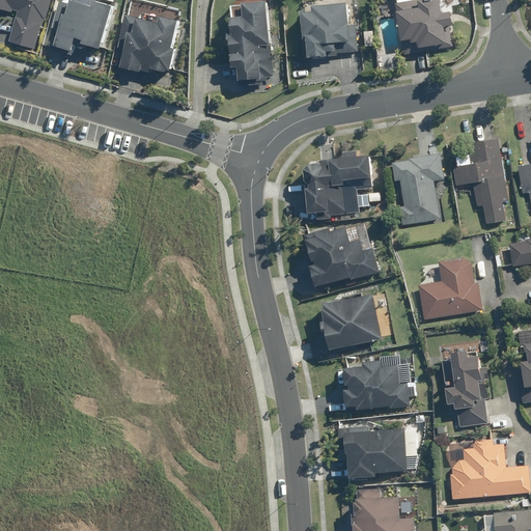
[(0,0),(0,9),(16,14),(17,8),(21,9),(11,42),(38,50),(52,0),(0,0)]
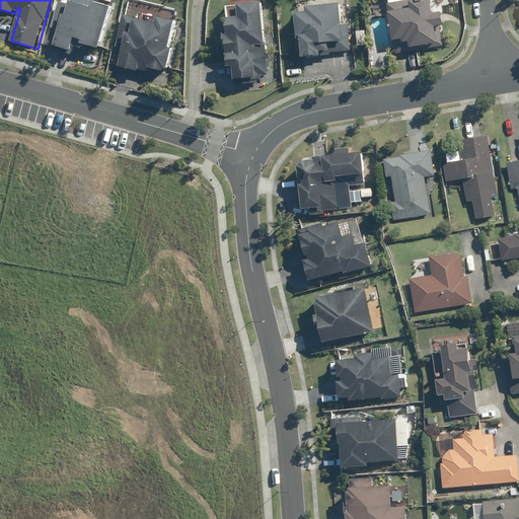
[(90,40),(89,44),(106,48),(119,6),(100,2),(99,5),(79,0),(76,0),(75,5),(63,2),(51,44),(80,52),(83,42),(84,38),(90,40)]
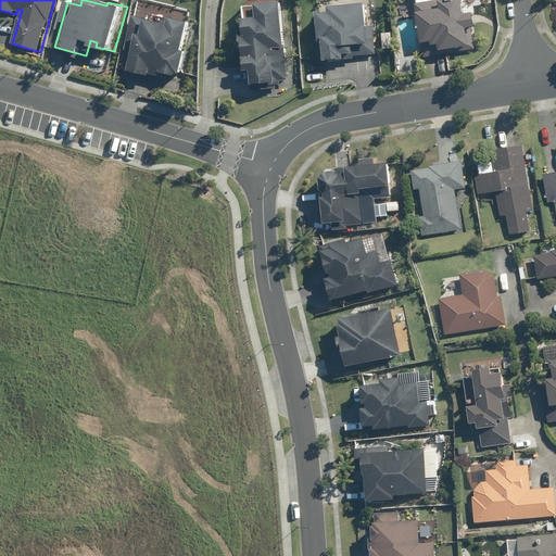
[(319,58),(341,58),(340,52),(367,50),(363,0),(327,3),(328,10),(313,11),(315,37),(319,37),(319,58)]
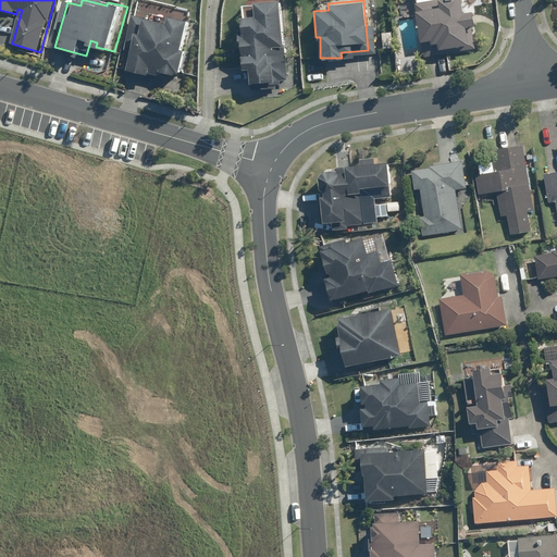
[(463,27),(472,26),(470,12),(461,13),(460,2),(458,3),(457,0),(438,0),(415,4),(416,12),(413,12),(418,42),(421,41),(423,57),(445,53),(445,49),(466,46),(463,27)]
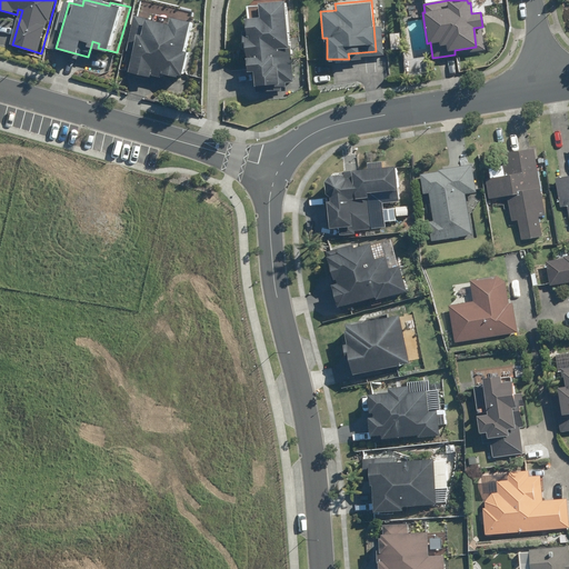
[(253,17),(253,31),(260,31),(260,36),(253,37),(253,68),(262,68),(262,87),(288,87),(287,81),(297,80),(297,1),(272,1),(272,17),(253,17)]
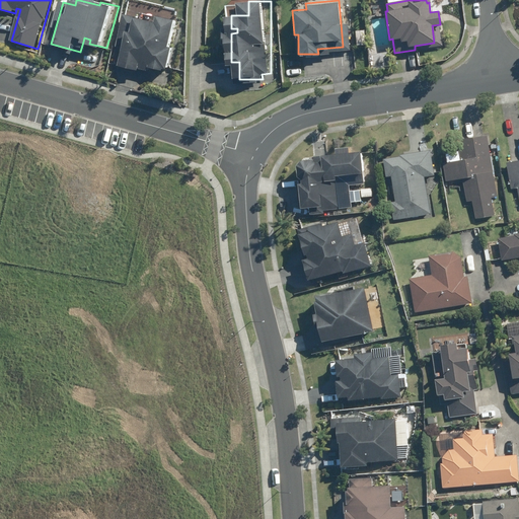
[(163,23),(128,15),(121,45),(130,47),(125,66),(150,72),(152,66),(172,71),(184,21),(164,16),(163,23)]
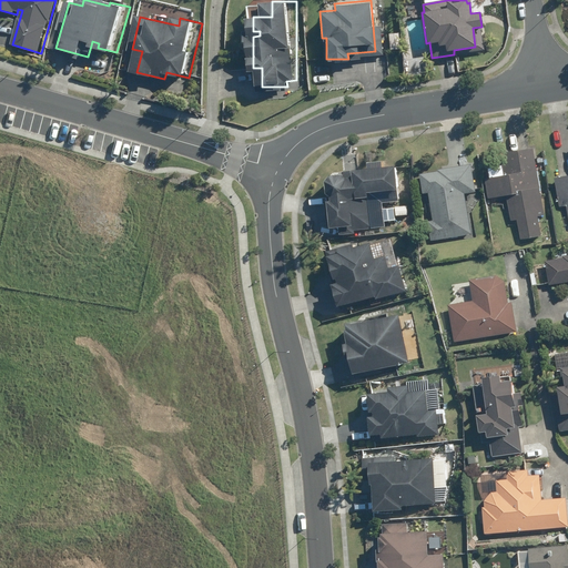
[(421,30),(412,31),(413,39),(422,38),(421,30)]
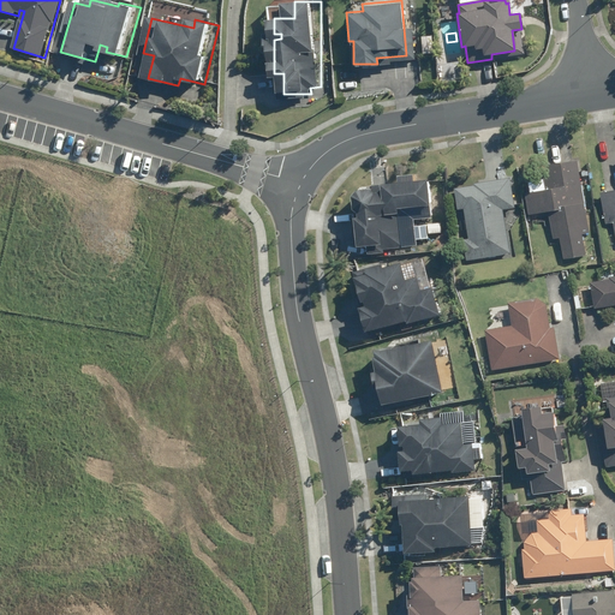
[(543,175),(545,190),(524,193),(527,215),(548,212),(553,239),(560,238),(563,258),(584,255),(580,234),(587,233),(575,161),(545,166),(547,175),(543,175)]
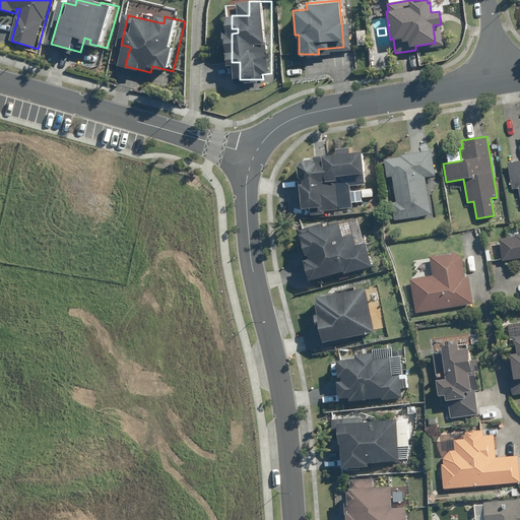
[(395,202),(391,203),(394,220),(431,214),(426,182),(433,181),(433,177),(435,176),(430,150),(401,155),(401,156),(383,159),(386,177),(391,176),(395,202)]
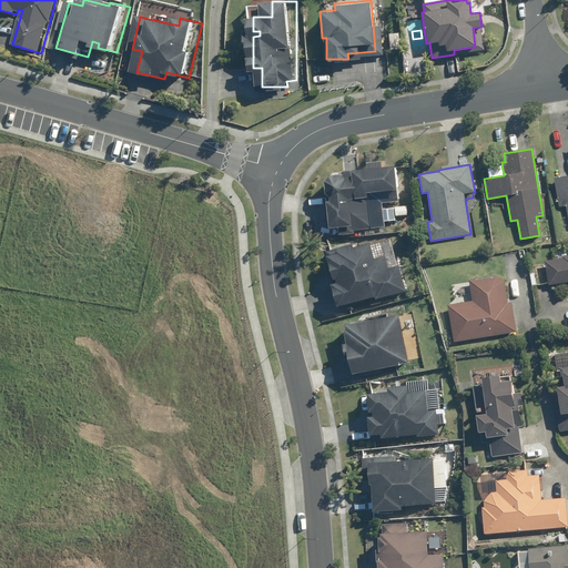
[(335,174),(336,226),(346,225),(346,234),(362,234),(362,227),(391,226),(391,222),(399,222),(398,216),(409,216),(409,204),(403,204),(403,192),(406,191),(405,168),(387,169),(371,169),(371,170),(359,170),(359,174),(335,174)]
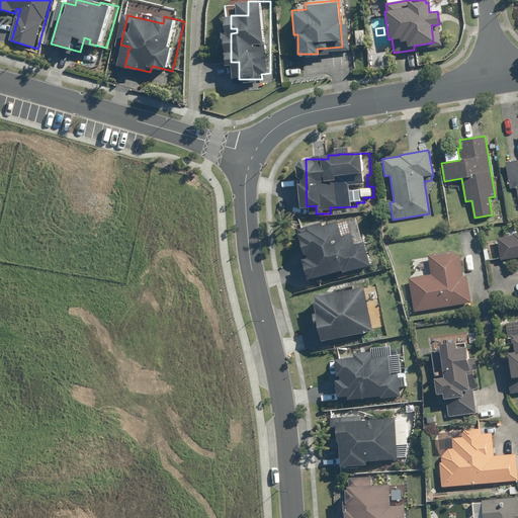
[(517,159),(506,162),(510,188),(516,187),(517,198),(517,159)]
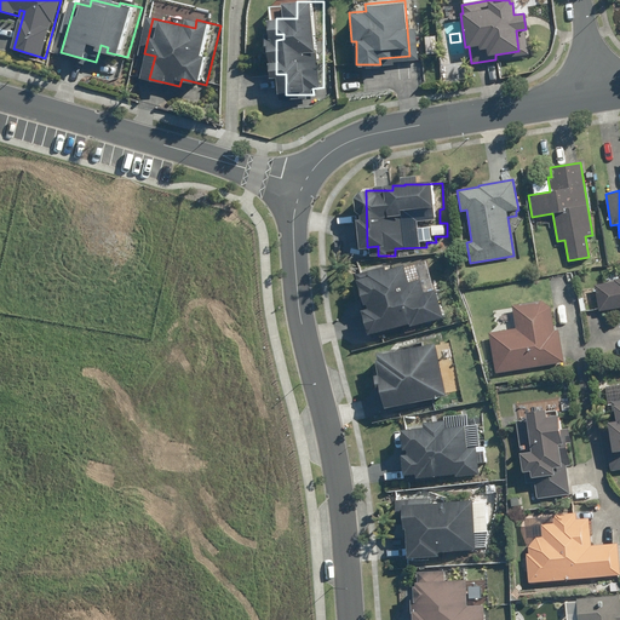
[(396,267),(365,275),(373,305),(377,304),(378,308),(372,309),(379,336),(406,328),(407,334),(420,331),(419,326),(448,319),(440,287),(431,290),(429,280),(418,282),(413,265),(396,269),(396,267)]
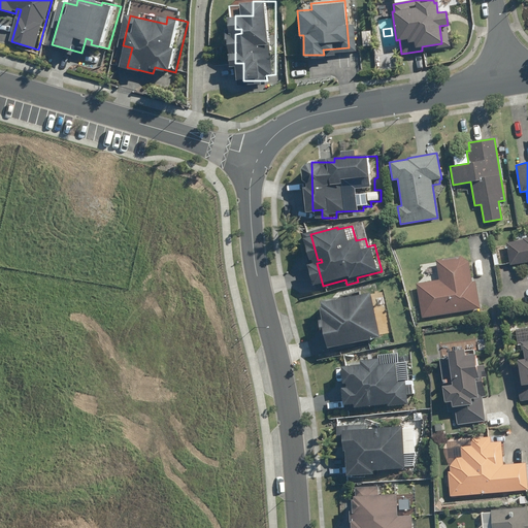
[(527,237),(527,238),(527,240),(512,242),(515,265),(527,262),(527,237)]
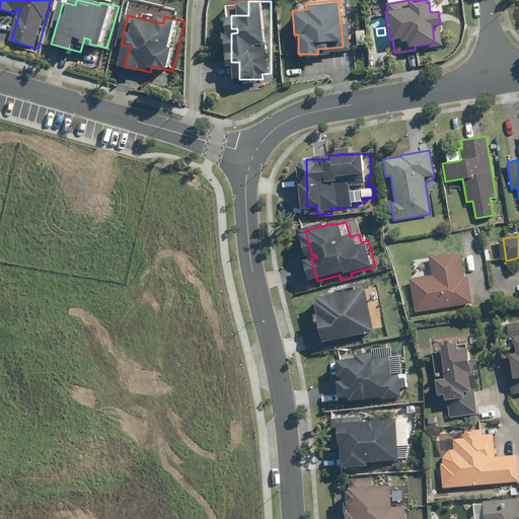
[(499,240),(490,241),(490,254),(499,254),(499,240)]
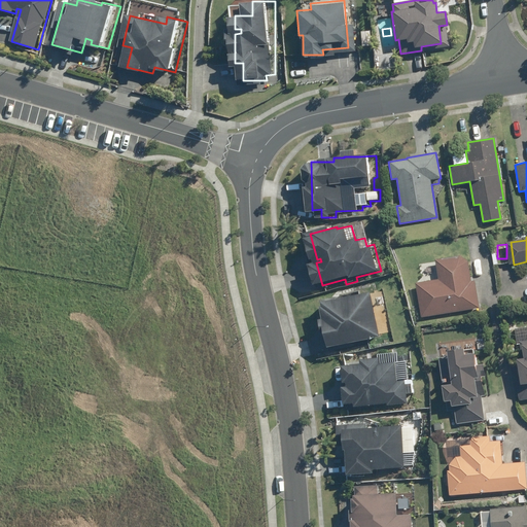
[(434,259),(438,279),(415,283),(421,317),(478,308),(473,281),(470,281),(466,261),(459,255),(434,259)]
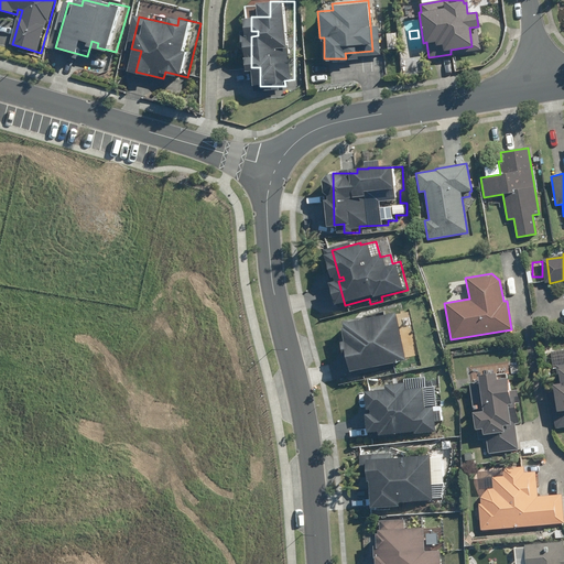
[(411,360),(401,313),(351,324),(358,356),(355,357),(357,371),(411,360)]
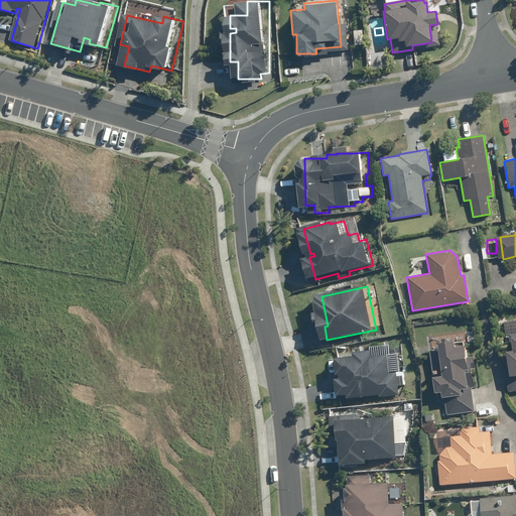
[(407,302),(400,303),(403,313),(410,311),(407,302)]
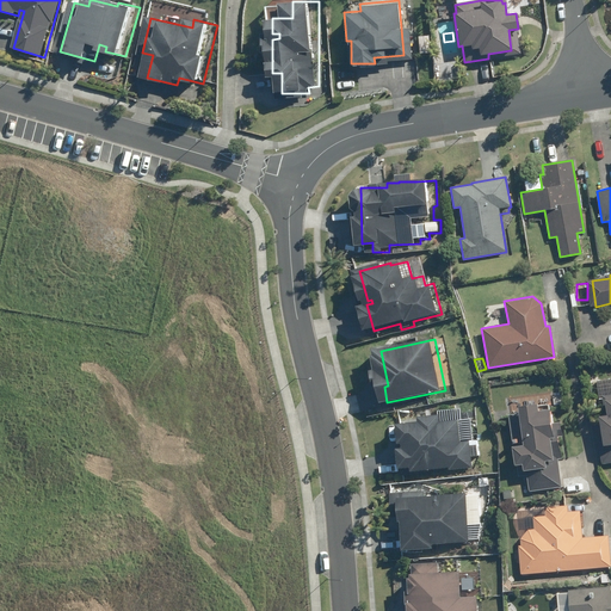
[(610,394),(602,396),(605,415),(597,417),(602,443),(598,444),(602,464),(610,462),(610,394)]
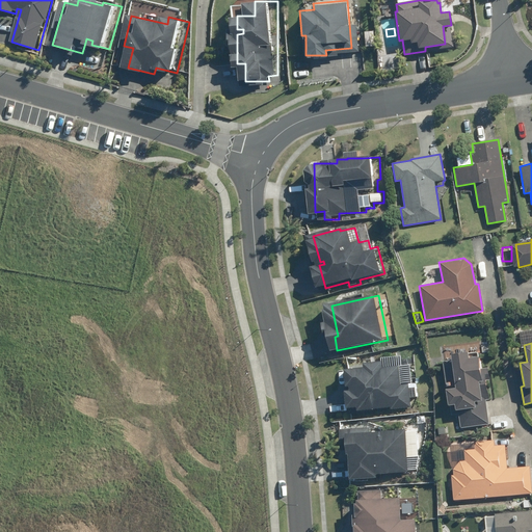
[(524,345),(515,345),(515,360),(524,360),(524,345)]
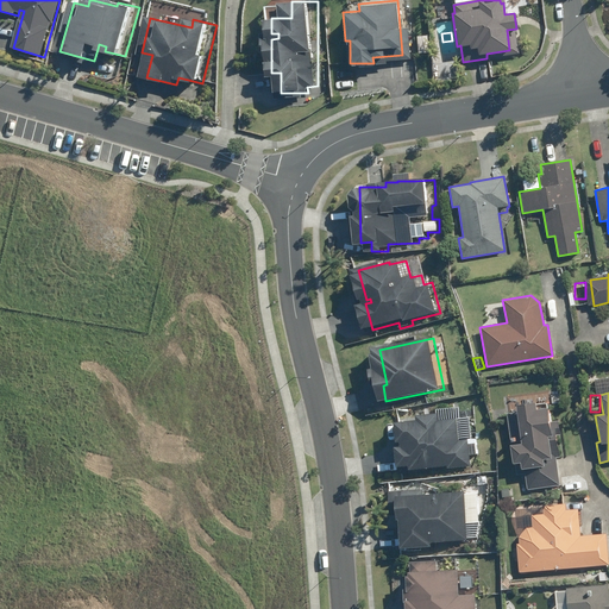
[(559,457),(557,435),(559,435),(557,421),(547,422),(546,409),(534,410),(533,403),(515,405),(515,413),(506,414),(512,464),(515,464),(516,475),(525,473),(527,489),(559,485),(556,458),(559,457)]
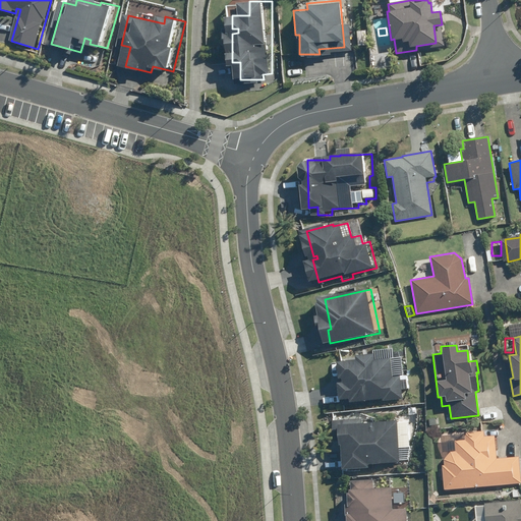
[(345,360),(346,382),(346,400),(355,399),(355,402),(405,401),(404,375),(396,375),(395,358),(380,358),(380,354),(363,355),(363,359),(345,360)]
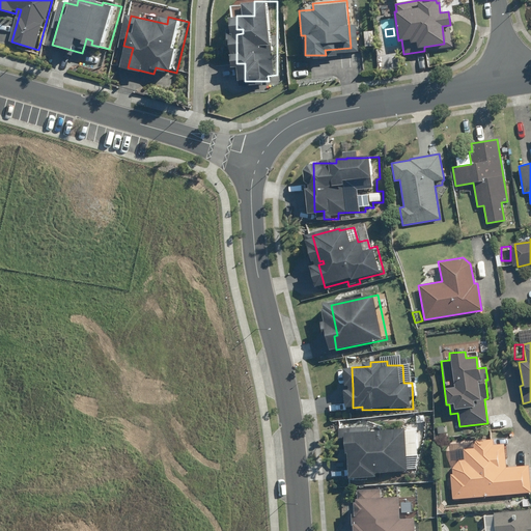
[(409,431),(372,431),(372,424),(342,424),(342,442),(353,442),(354,455),(357,455),(358,478),(383,477),(382,472),(411,471),(409,431)]
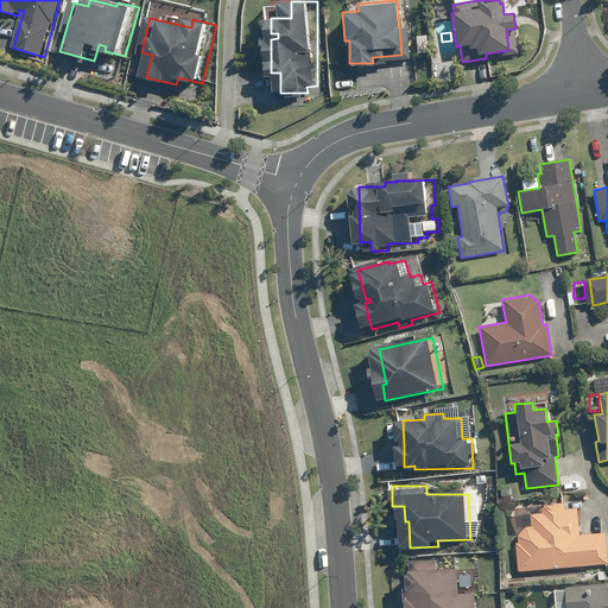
[(524,527),(517,536),(518,543),(515,543),(518,570),(607,564),(605,533),(577,536),(576,508),(564,510),(563,502),(542,505),(542,513),(530,514),(531,527),(524,527)]
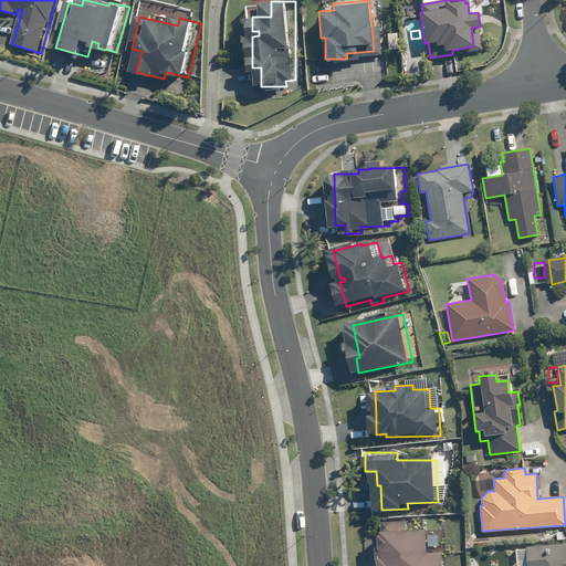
[(387,519),(384,565),(449,565),(450,553),(444,553),(446,530),(412,528),(413,520),(387,519)]
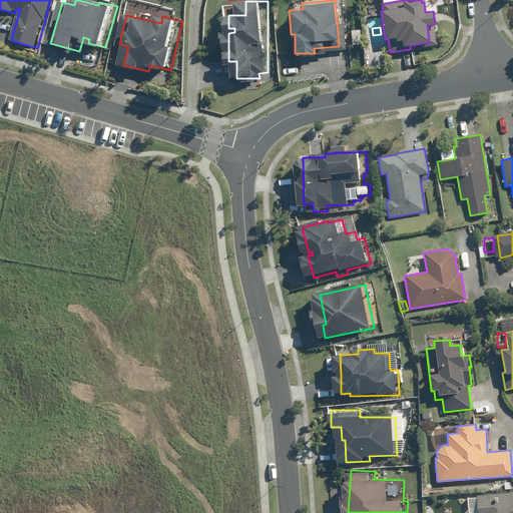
[(477,498),(467,499),(468,512),(512,512),(512,505),(512,506),(511,493),(477,495),(477,498)]
